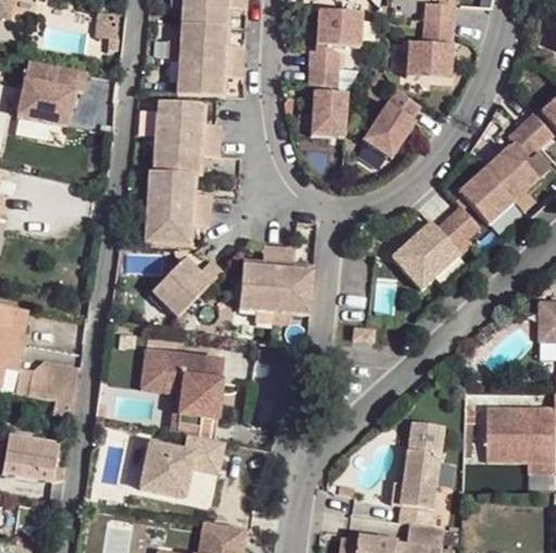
[(0,0),(0,14),(8,16),(11,0),(0,0)]
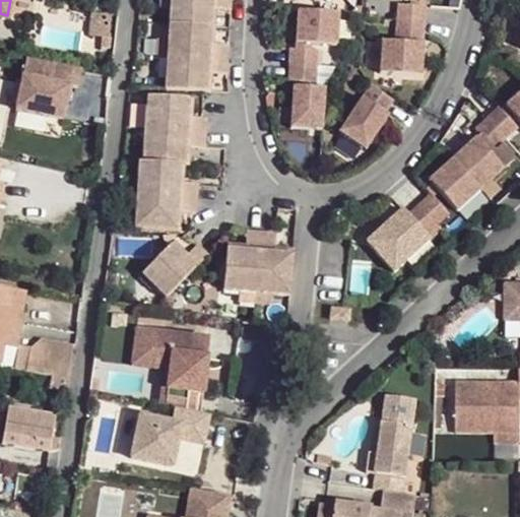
[(15,0),(14,11),(36,14),(38,0),(15,0)]
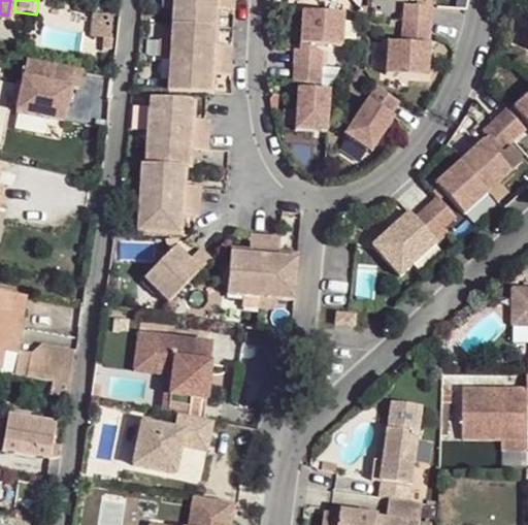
[(171,0),(171,18),(218,21),(219,9),(216,8),(216,2),(235,3),(235,0),(171,0)]
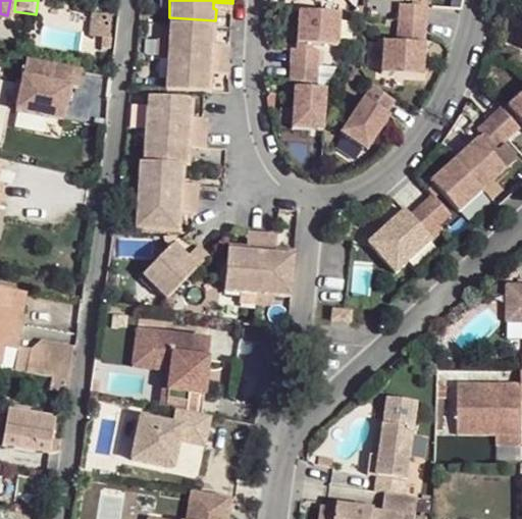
[(413,2),(401,1),(400,17),(426,18),(428,3),(413,2)]
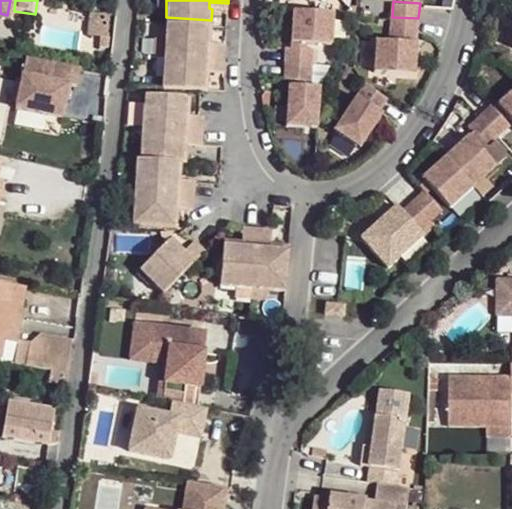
[(334,11),(293,8),(291,39),(305,40),(331,42),(334,11)]
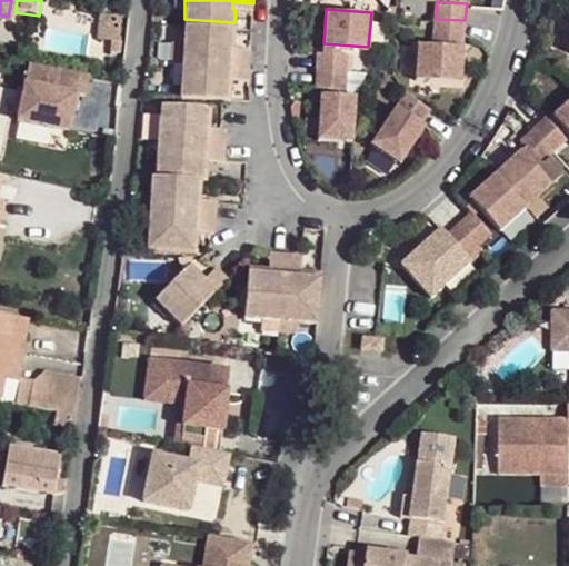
[(235,22),(185,19),(183,56),(249,59),(250,45),(231,43),(231,37),(236,37),(235,22)]
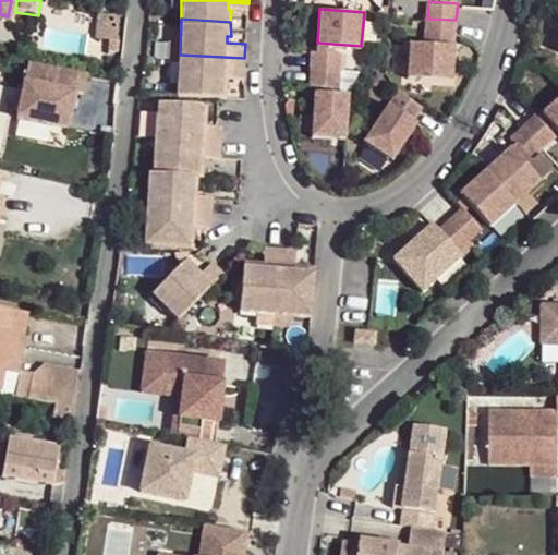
[(456,20),(427,19),(426,35),(435,36),(456,37),(456,20)]
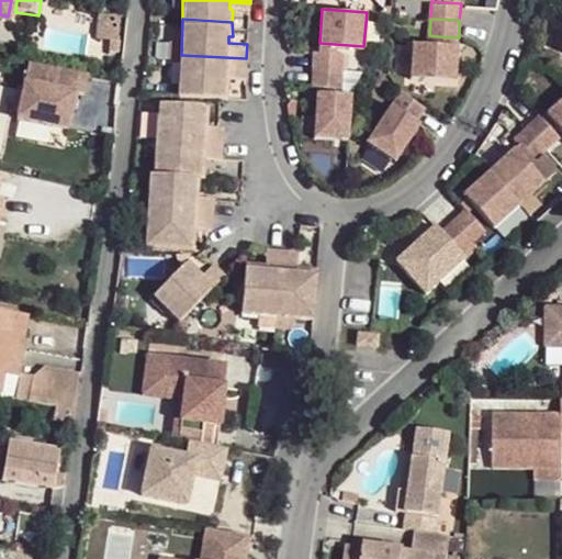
[(424,42),(414,41),(412,76),(428,77),(457,78),(458,43),(438,43),(424,42)]
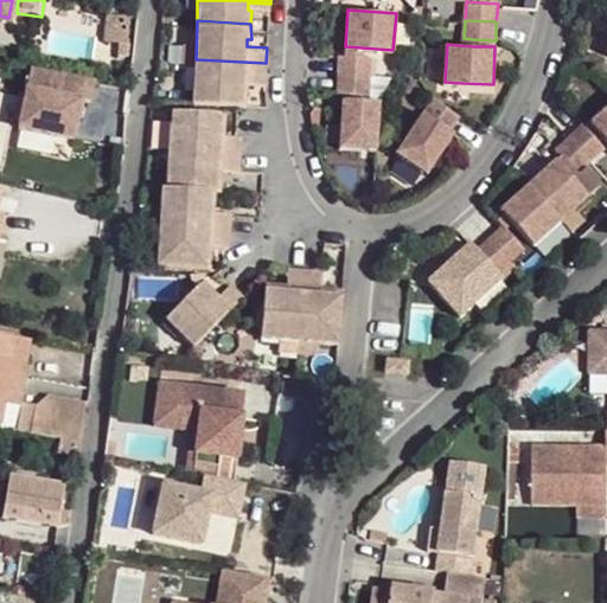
[(344,55),(339,53),(337,72),(369,75),(370,56),(362,56),(344,55)]
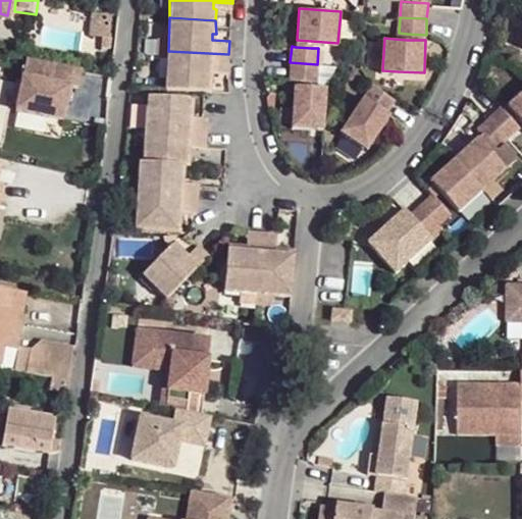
[(228,54),(168,51),(165,85),(212,87),(213,75),(210,75),(211,68),(227,69),(228,54)]
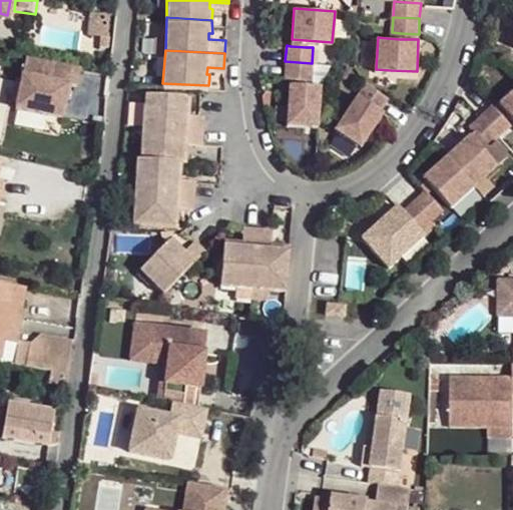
[(78,76),(79,67),(48,60),(44,77),(22,72),(15,104),(61,115),(69,82),(76,84),(78,76)]
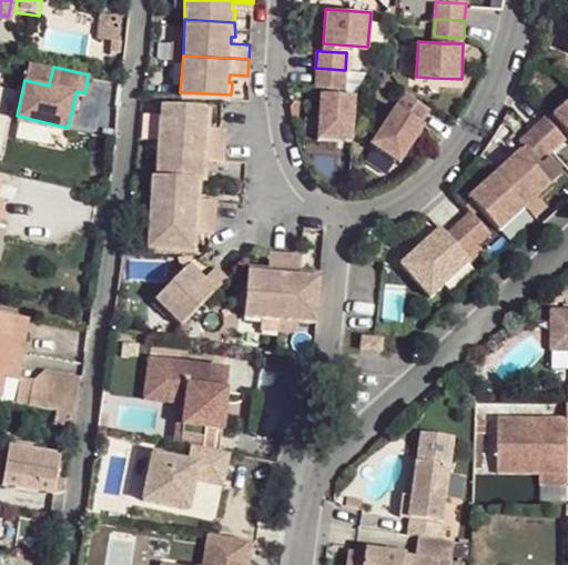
[(345,70),(315,68),(314,84),(327,86),(344,87),(345,70)]
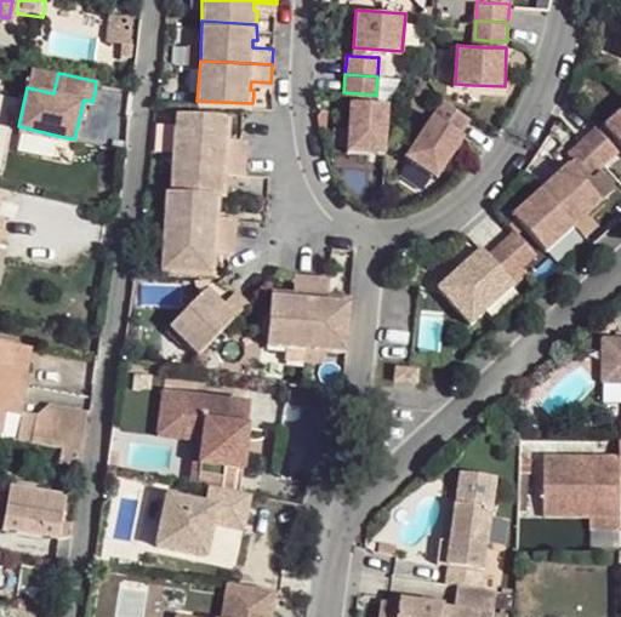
[(459,131),(468,116),(442,98),(403,154),(436,176),(463,135),(459,131)]
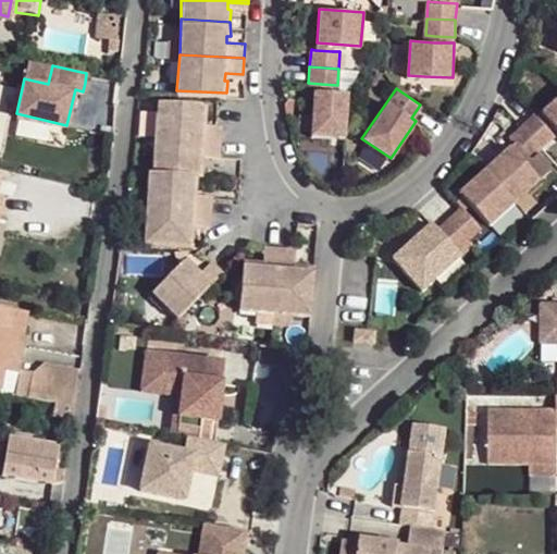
[(320,90),(313,89),(310,135),(345,137),(347,93),(337,91),(320,90)]
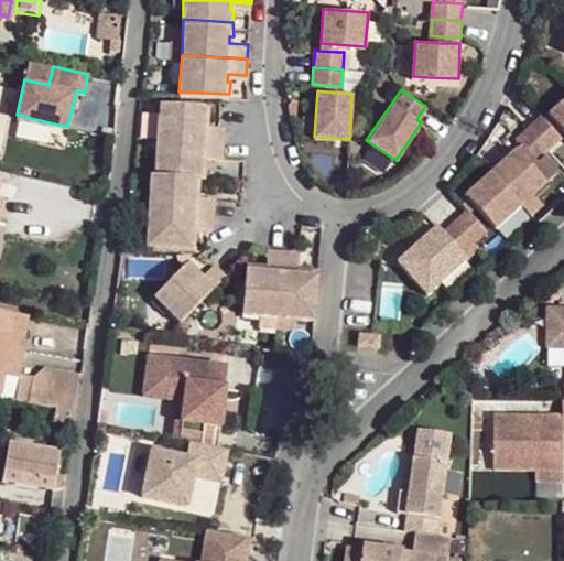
[(209,103),(159,99),(158,137),(225,138),(225,125),(205,123),(205,117),(209,117),(209,103)]
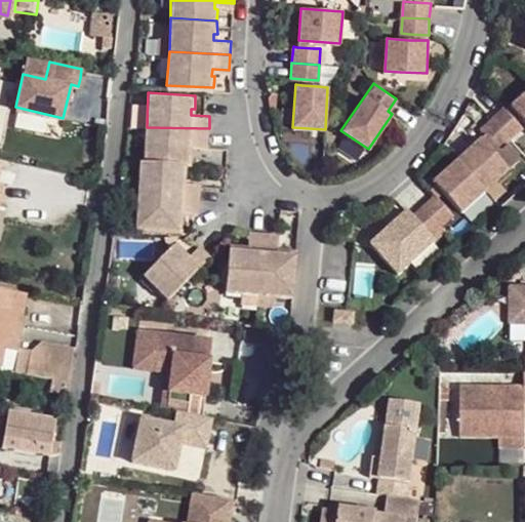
[(524,95),(512,109),(524,123),(524,95)]
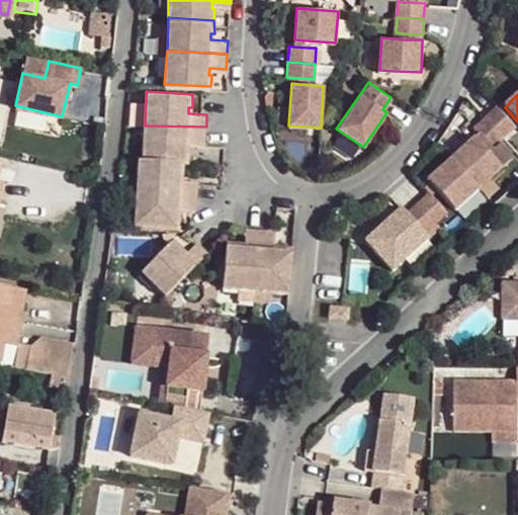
[(497,107),(485,117),(503,138),(515,127),(497,107)]
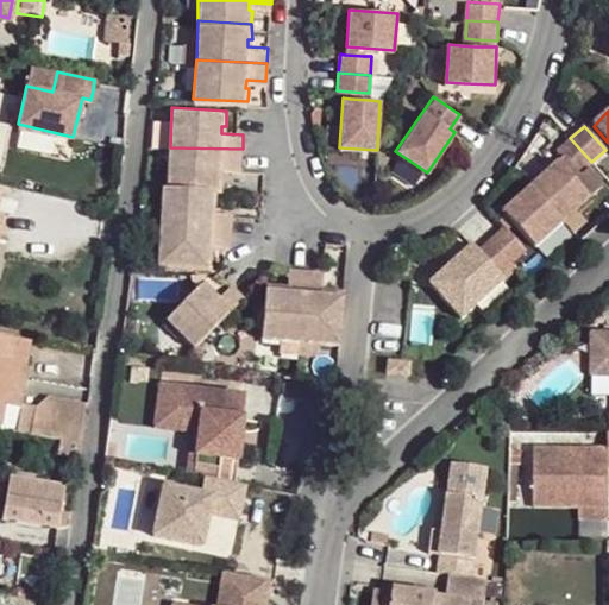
[(570,138),(557,151),(578,175),(591,162),(570,138)]
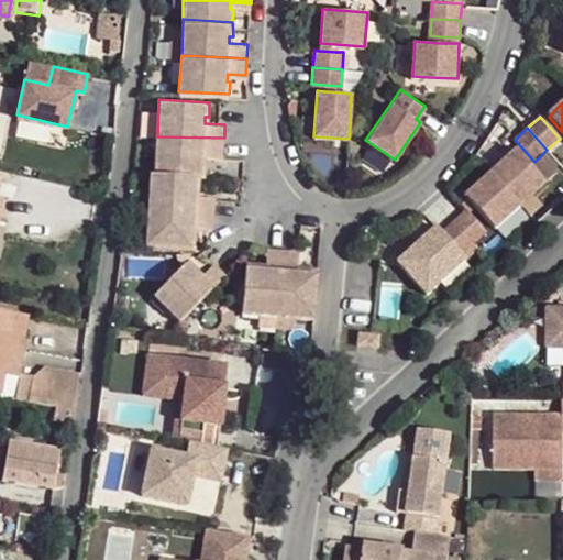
[(224,138),(157,136),(155,172),(198,174),(206,174),(207,161),(202,161),(203,154),(223,154),(224,138)]
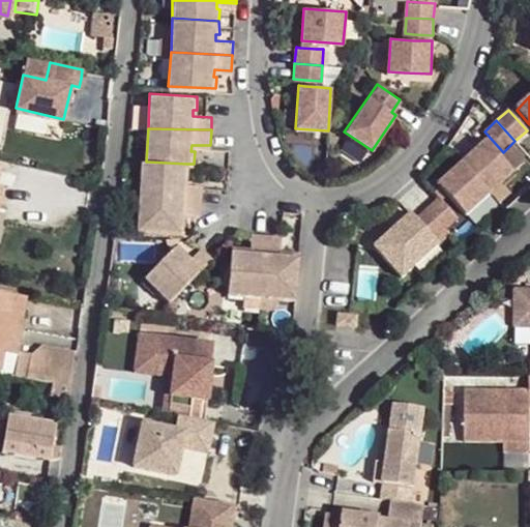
[(512,170),(484,139),(462,162),(490,194),(512,170)]
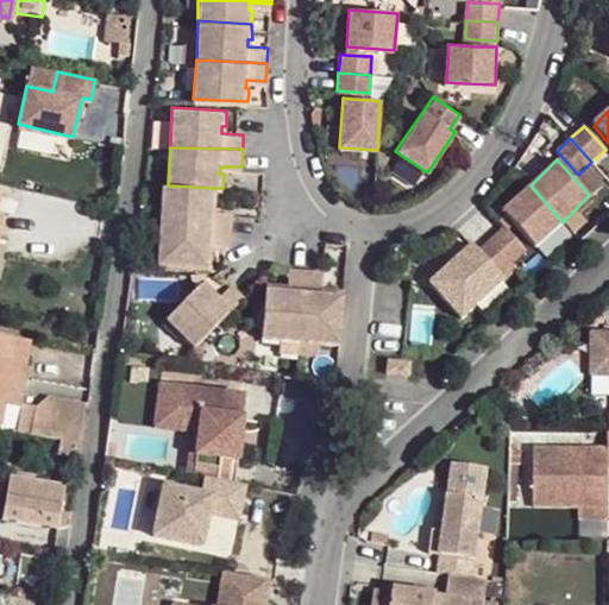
[(168,186),(159,186),(159,225),(233,226),(233,212),(211,210),(211,202),(215,203),(214,188),(168,186)]
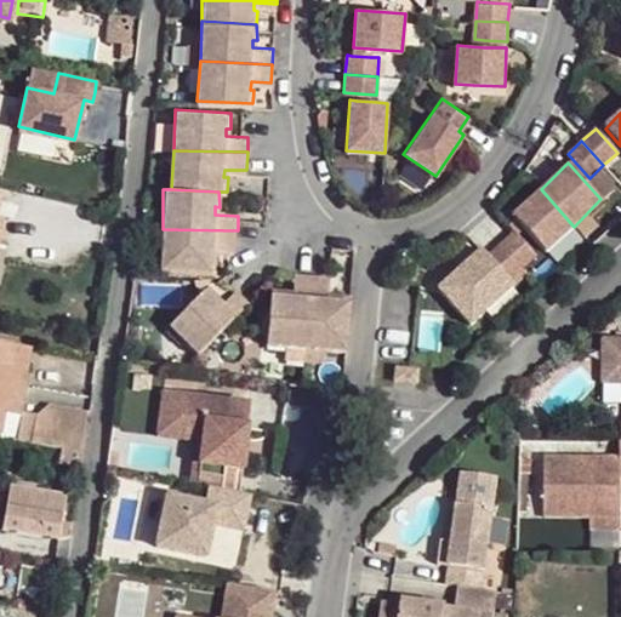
[(574,227),(541,189),(513,217),(546,252),(574,227)]
